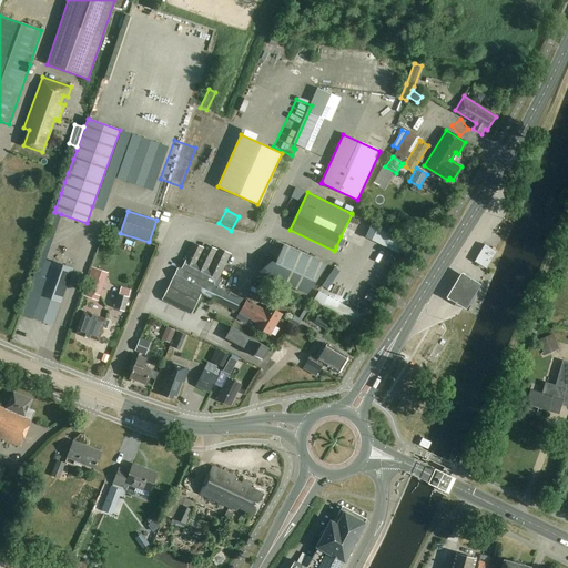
[(391,250),(401,254),(401,253),(406,242),(377,227),(371,239),(371,240),(391,250)]
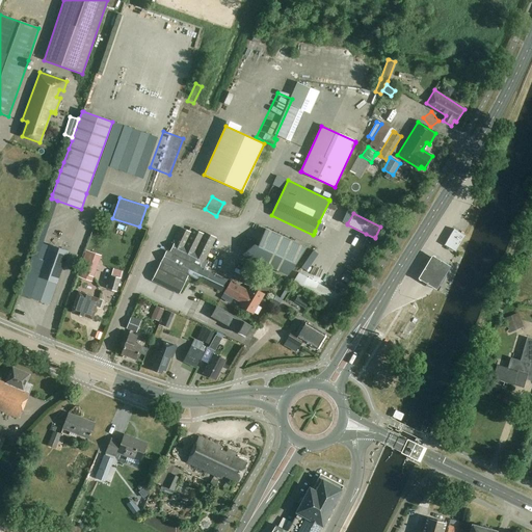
[(334,219),(331,223),(343,229),(345,224),(334,219)]
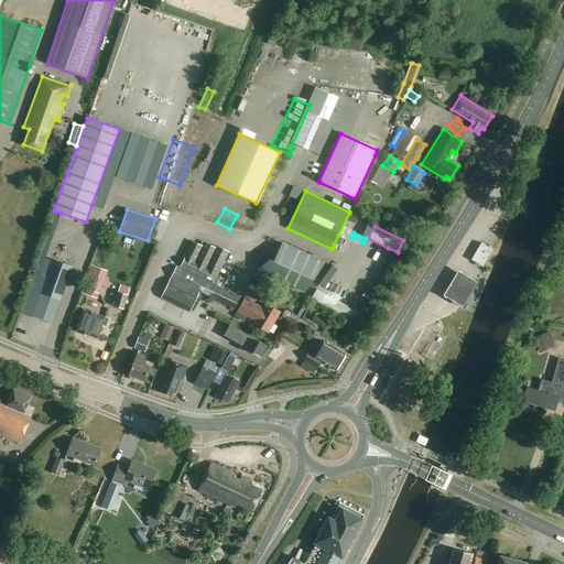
[(15,274),(21,275),(33,242),(28,241),(15,274)]
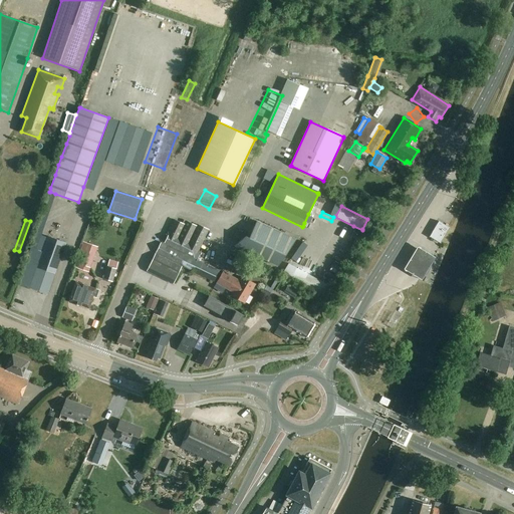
[(181,266),(214,281),(219,271),(194,259),(208,230),(197,224),(196,226),(186,222),(184,225),(173,220),(160,247),(159,246),(147,271),(173,283),(181,266)]
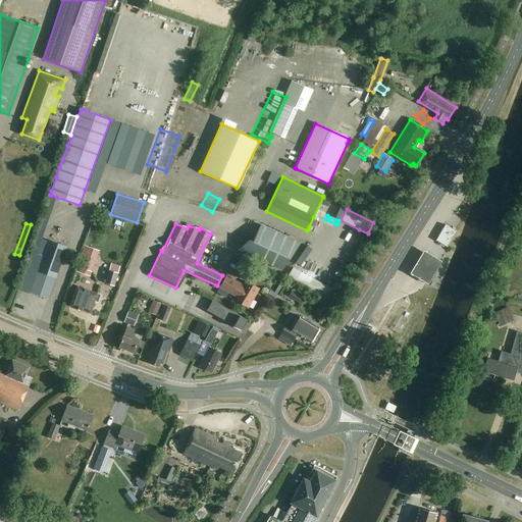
[(301,243),(260,224),(252,241),(250,240),(238,250),(239,250),(282,270),(301,243)]
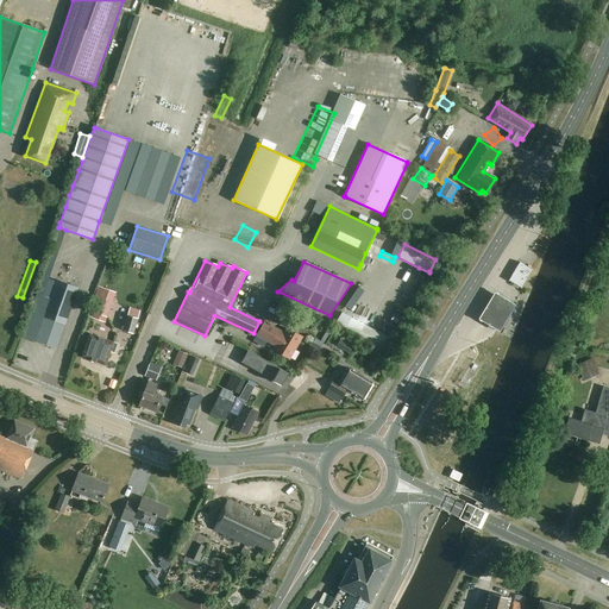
[(522,288),(532,270),(520,262),(509,280),(522,288)]
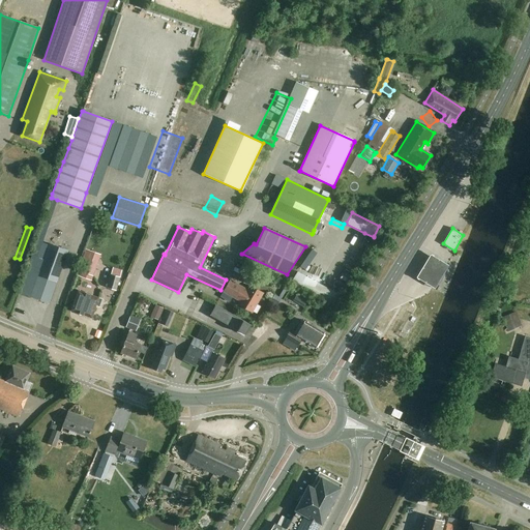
[(50,303),(68,251),(48,243),(43,259),(31,256),(18,292),(50,303)]
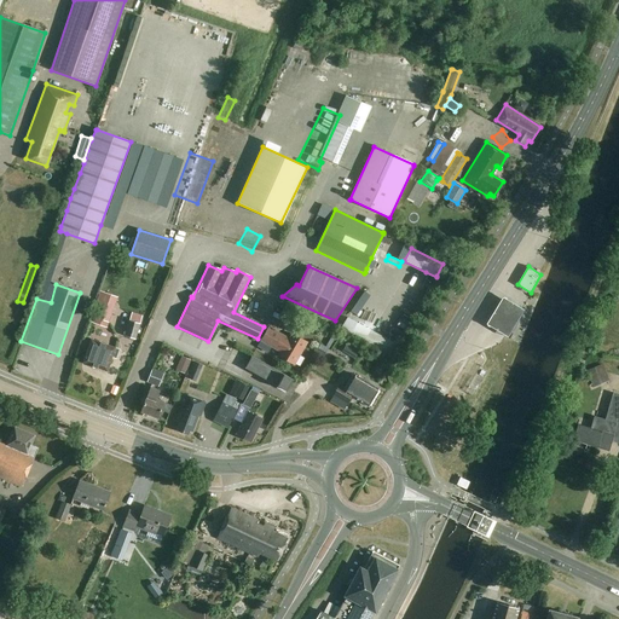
[(92,316),(109,322),(114,308),(109,306),(113,296),(100,293),(92,316)]
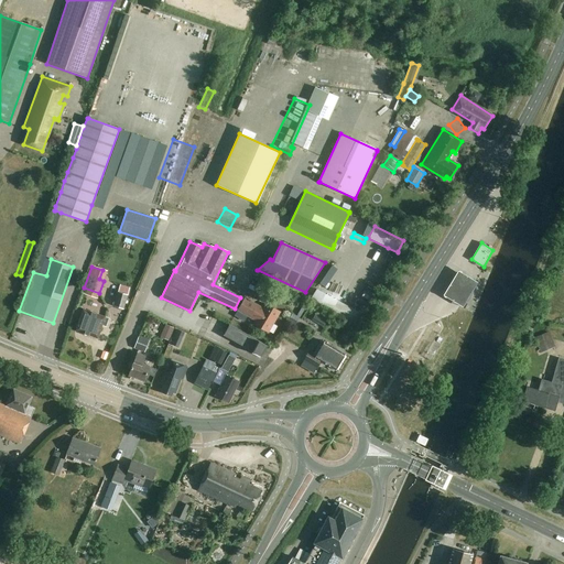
[(458,272),(443,296),(463,308),(478,283),(458,272)]
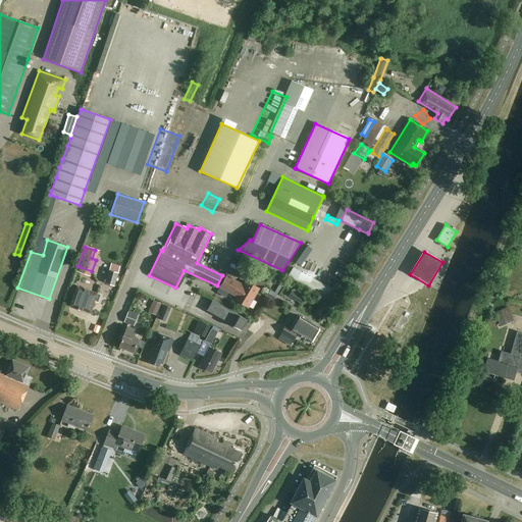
[(212,264),(221,268),(225,261),(216,257),(212,264)]
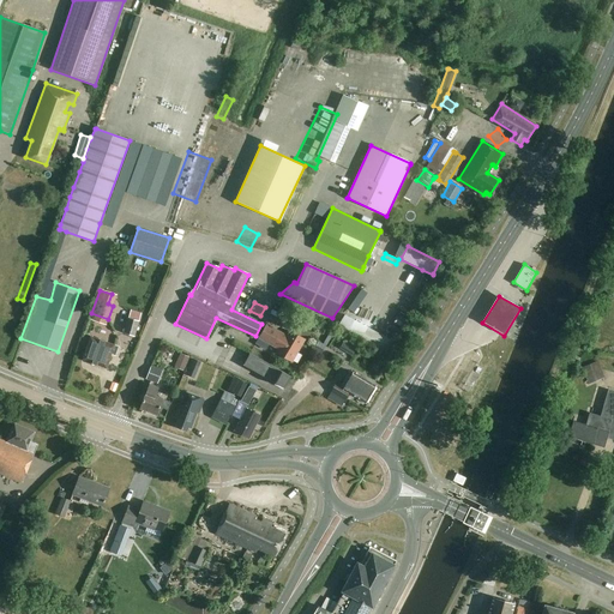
[(128,318),(125,333),(133,336),(137,320),(128,318)]
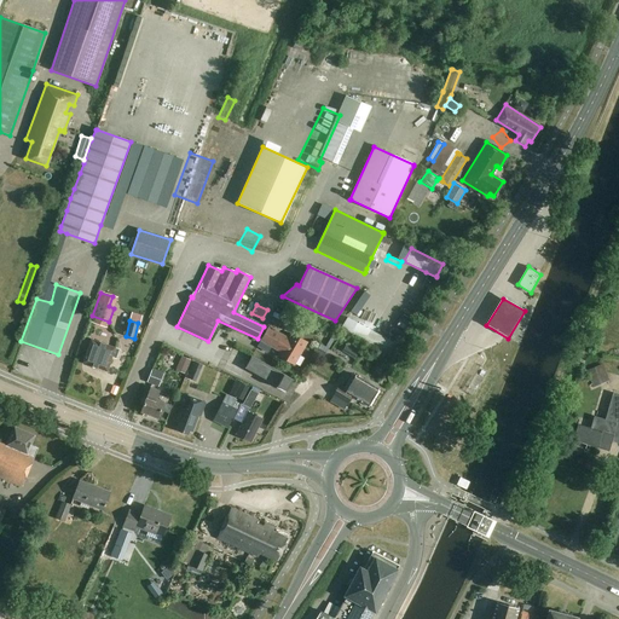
[(267,353),(271,347),(281,352),(278,356),(294,364),(306,342),(291,334),(288,339),(268,328),(260,341),(256,347),(267,353)]
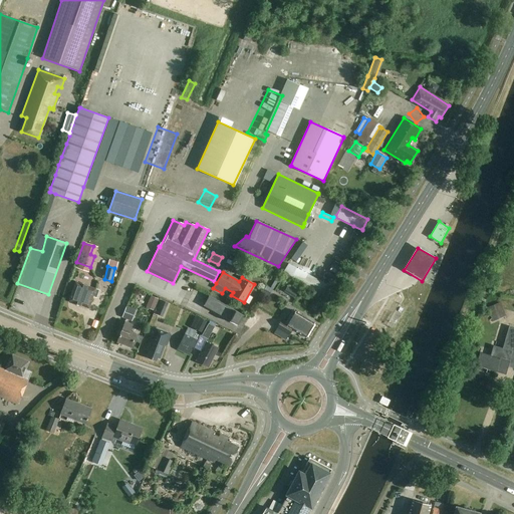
[(88,308),(93,296),(96,297),(99,290),(75,281),(68,301),(75,303),(75,305),(81,307),(82,306),(88,308)]
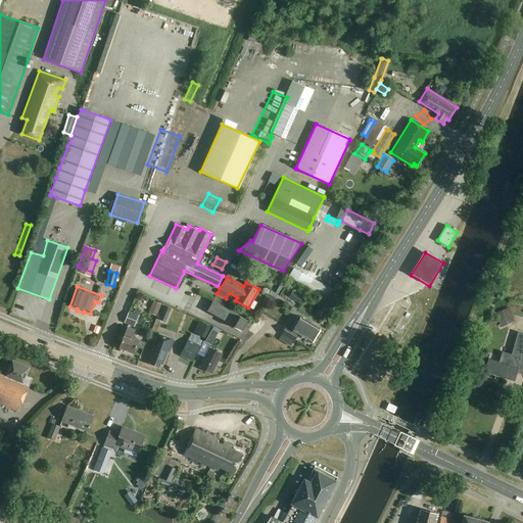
[(266,298),(270,300),(274,293),(270,291),(266,298)]
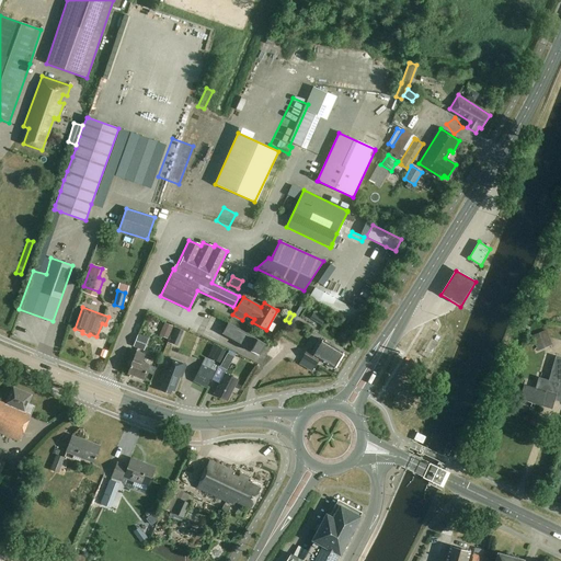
[(319,321),(322,322),(324,319),(313,312),(312,315),(320,319),(319,321)]
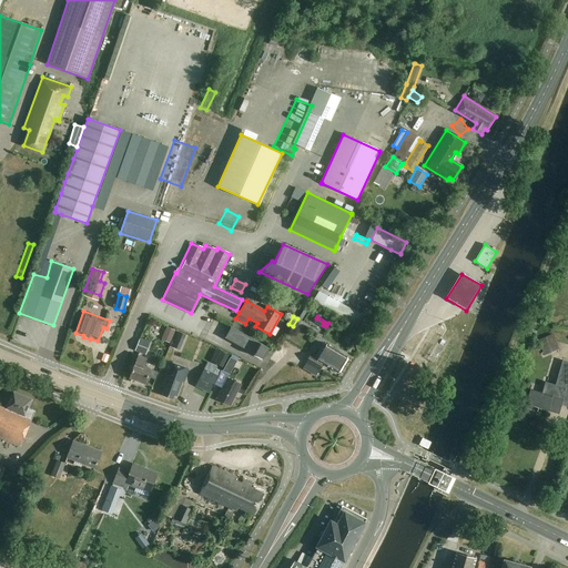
[(263,358),(267,348),(231,327),(225,337),(263,358)]
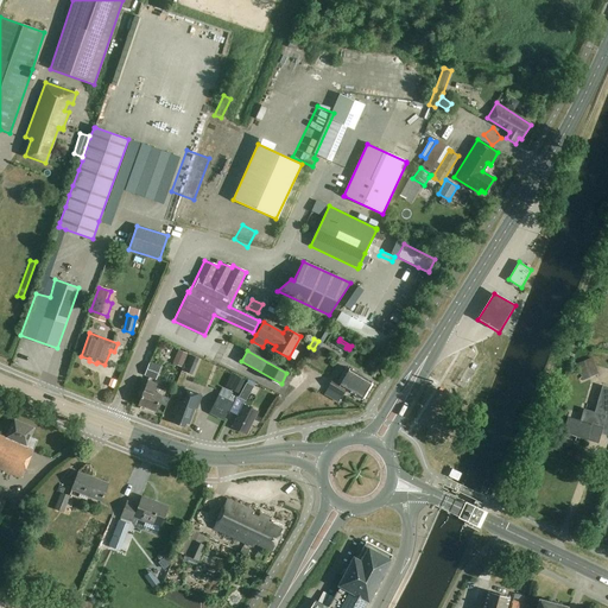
[(575,362),(582,379),(597,372),(594,362),(590,355),(575,362)]
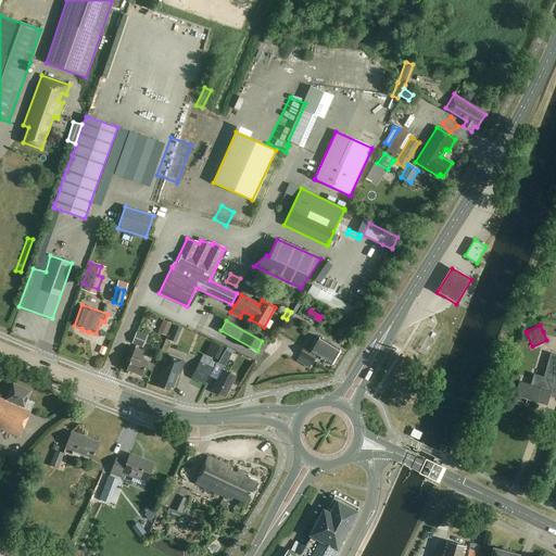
[(137,331),(133,343),(142,348),(147,336),(137,331)]
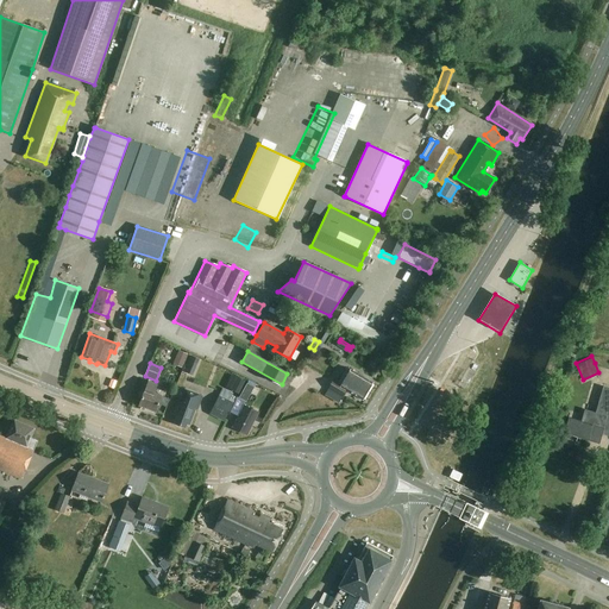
[(341,397),(346,390),(363,400),(372,383),(356,374),(346,369),(338,383),(332,380),(327,389),(341,397)]
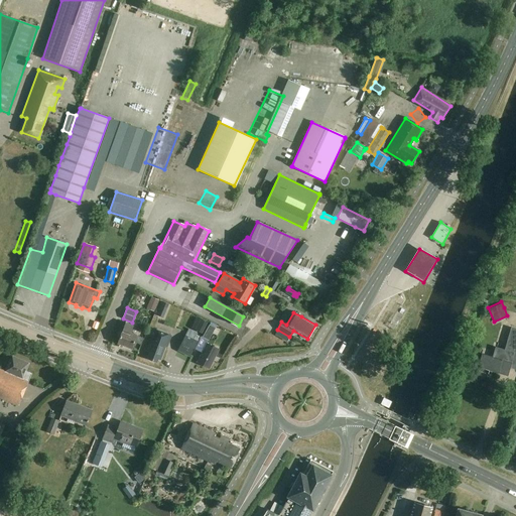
[(209,341),(216,326),(210,321),(203,337),(209,341)]
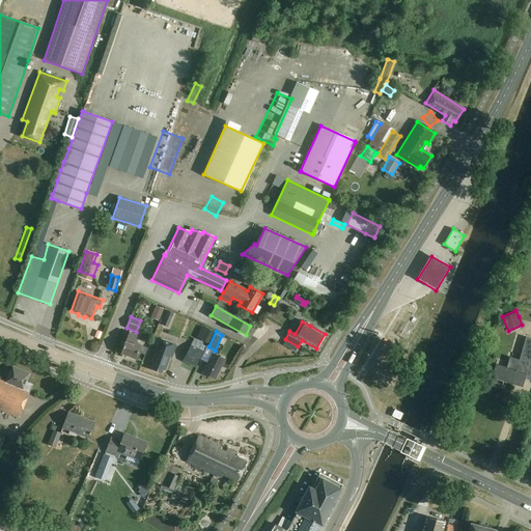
[(135,359),(138,352),(144,355),(147,347),(134,342),(137,335),(129,332),(120,354),(135,359)]
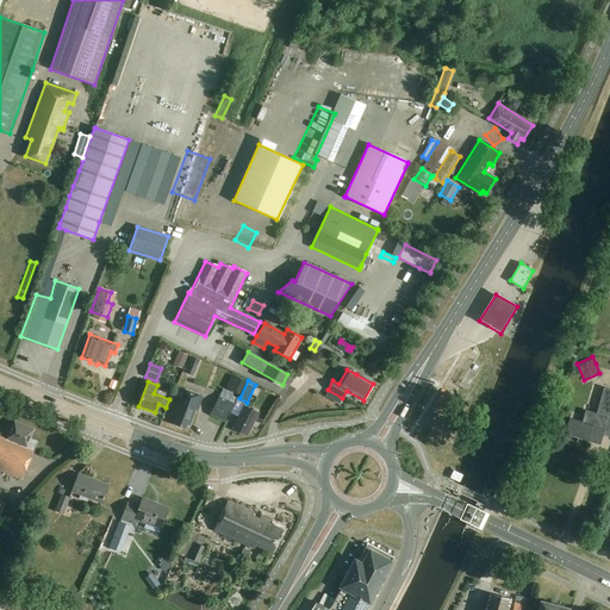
[(585,411),(583,421),(570,417),(565,434),(599,444),(603,435),(609,436),(609,388),(604,387),(596,415),(585,411)]
